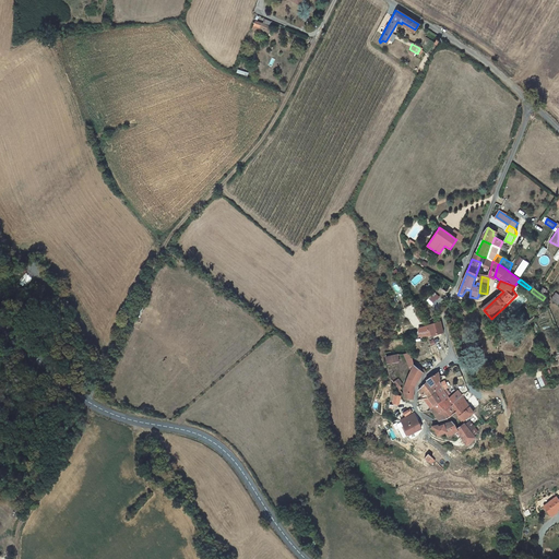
[(435,290),(428,297),(433,302),(440,296),(435,290)]
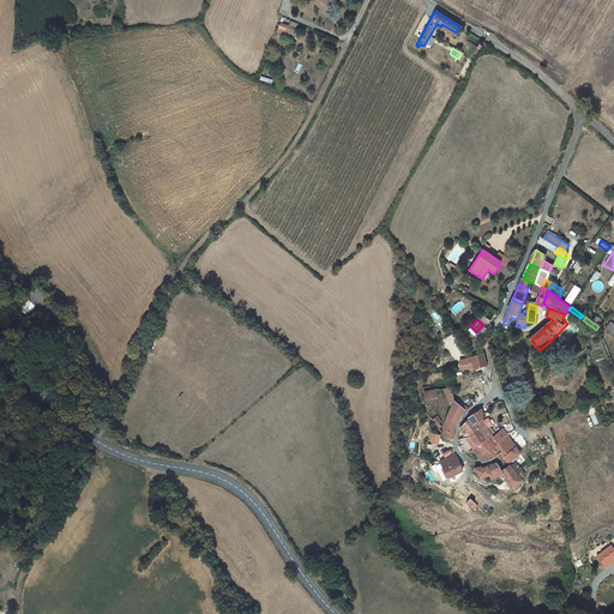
[(485,355),(474,359),(476,365),(477,369),(488,367),(485,355)]
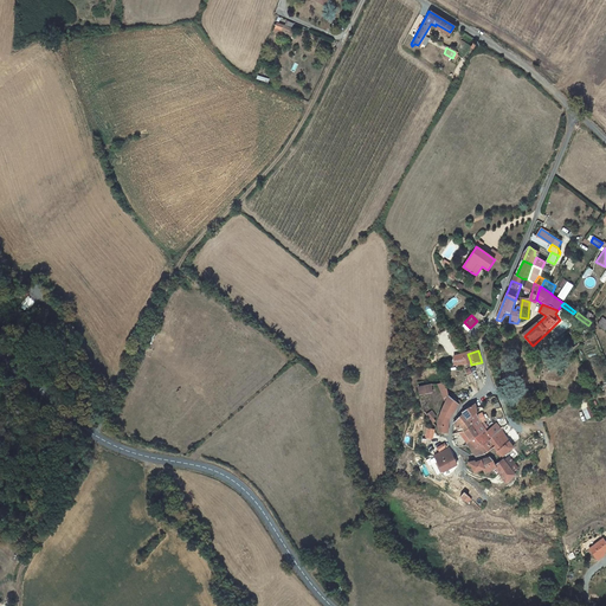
[(421,394),(434,392),(433,382),(419,386),(421,394)]
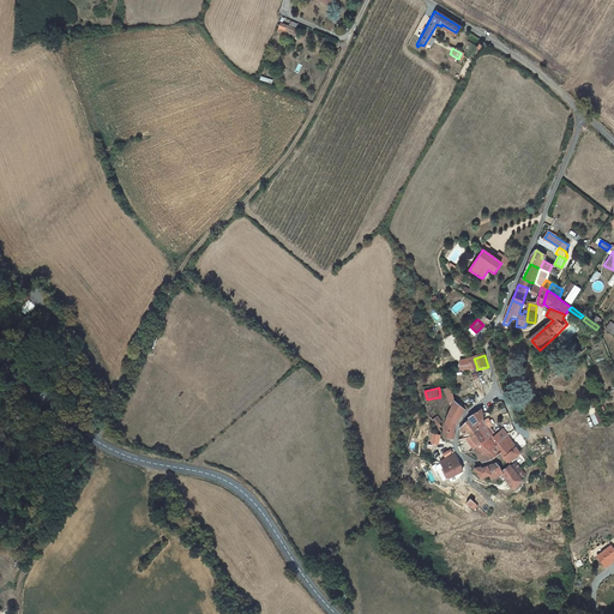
[(450,413),(455,403),(452,389),(445,390),(450,413)]
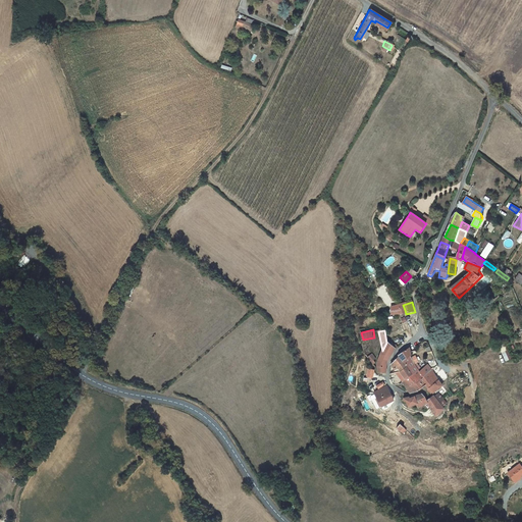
[(398,350),(386,343),(382,351),(380,357),(376,369),(379,372),(387,372),(387,366),(389,360),(398,350)]
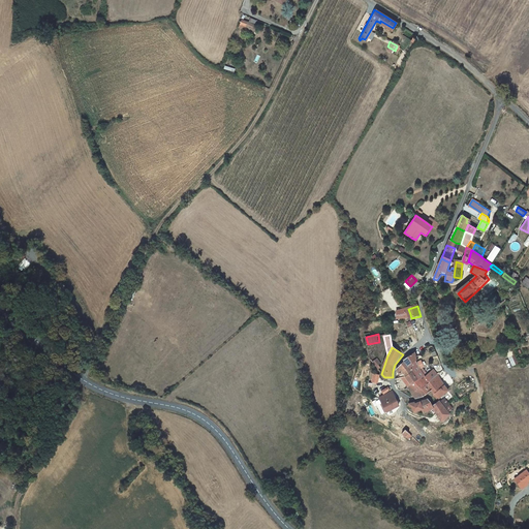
[(509,356),(512,366),(519,364),(516,353),(509,356)]
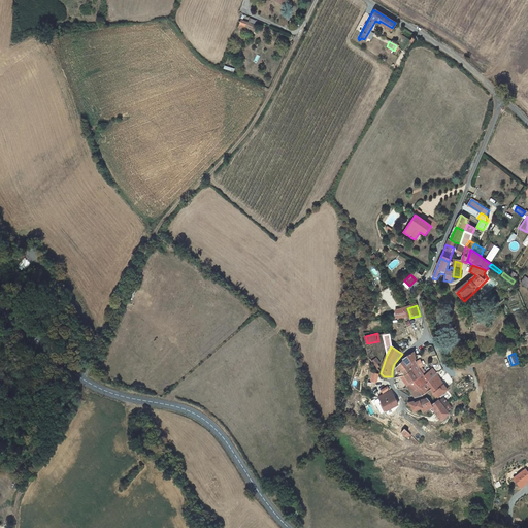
[(408,367),(416,362),(417,361),(416,357),(414,354),(404,361),(405,362),(408,367)]
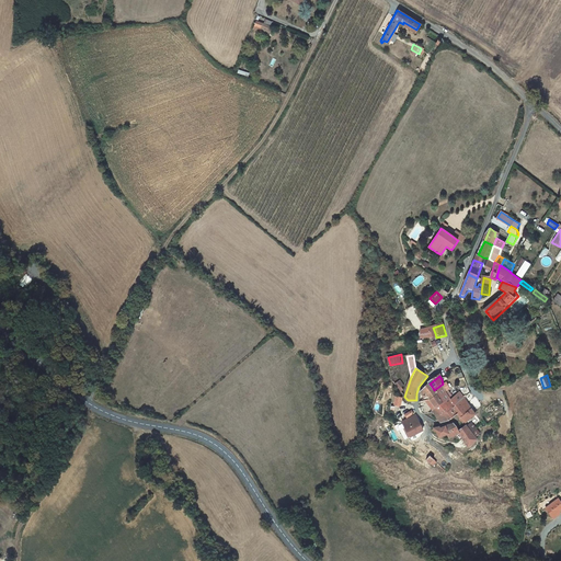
[(397,379),(393,381),(397,388),(401,393),(404,391),(402,389),(404,388),(400,380),(399,382),(397,379)]
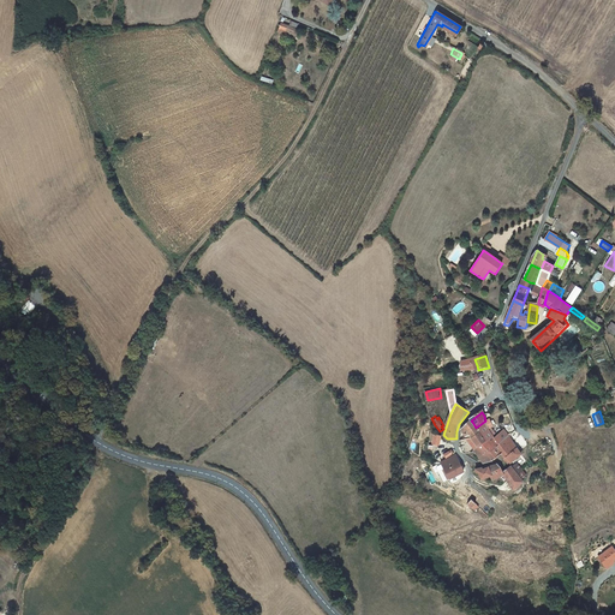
[(481,433),(476,428),(472,422),(463,431),(466,436),(470,434),(473,439),(481,433)]
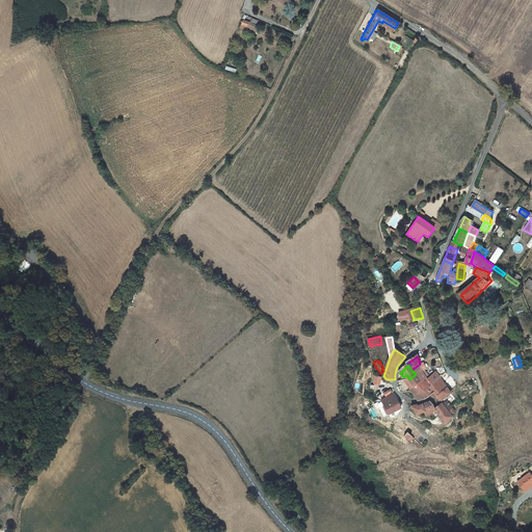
[(421,381),(428,376),(419,365),(411,370),(416,374),(421,381)]
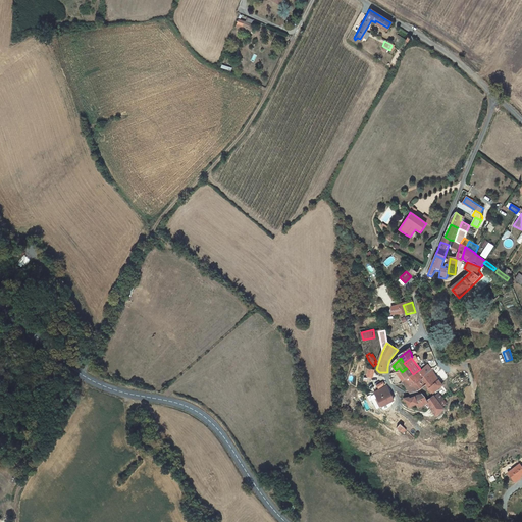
[(421,371),(425,376),(432,370),(428,365),(421,371)]
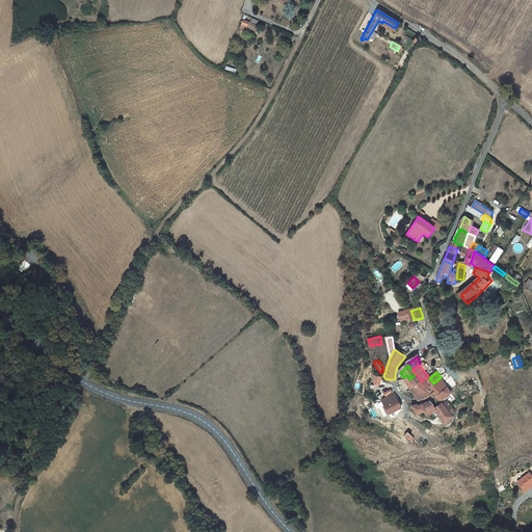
[(418,383),(422,388),(424,386),(421,381),(416,374),(409,379),(411,382),(415,387),(418,383)]
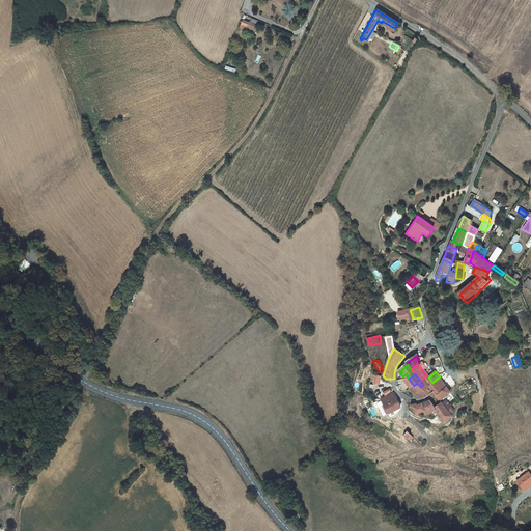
[(432,383),(428,378),(427,375),(420,381),(423,385),(421,387),(423,391),(427,396),(434,392),(429,385),(432,383)]
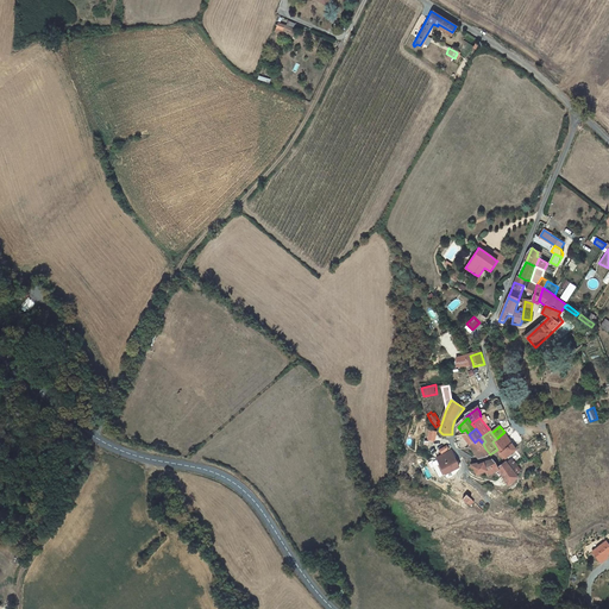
[(509,433),(507,431),(504,432),(496,439),(493,441),(497,450),(503,457),(507,459),(518,450),(507,434),(509,433)]
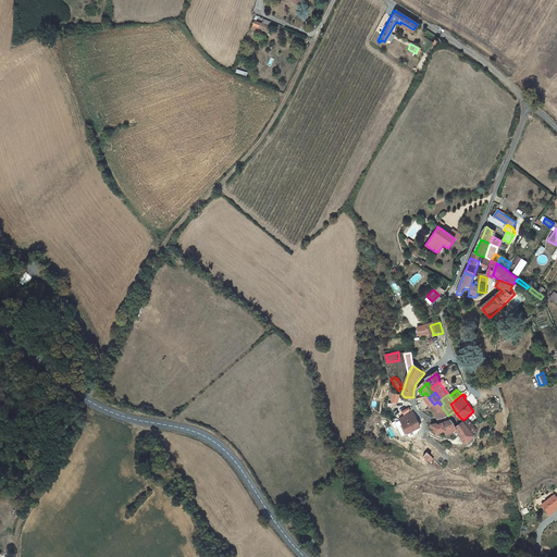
[(444,410),(442,406),(437,401),(434,405),(431,409),(436,416),(444,410)]
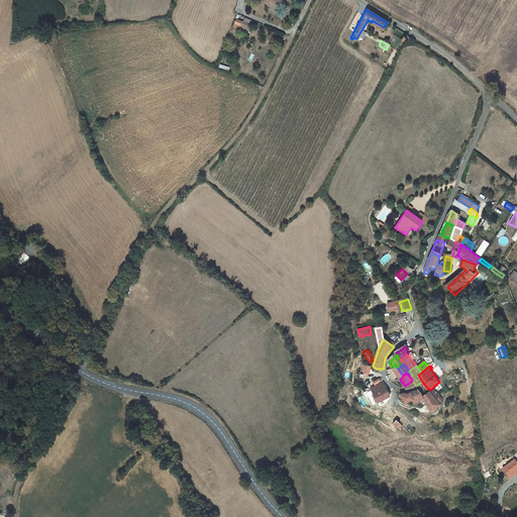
[(416,386),(412,381),(405,386),(406,389),(412,390),(416,386)]
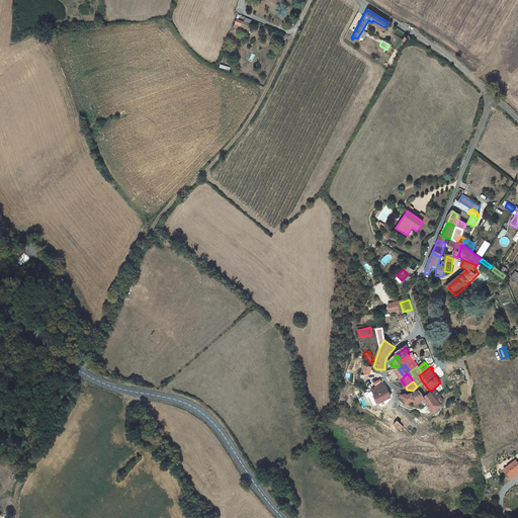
[(392,398),(383,383),(371,390),(375,397),(379,404),(392,398)]
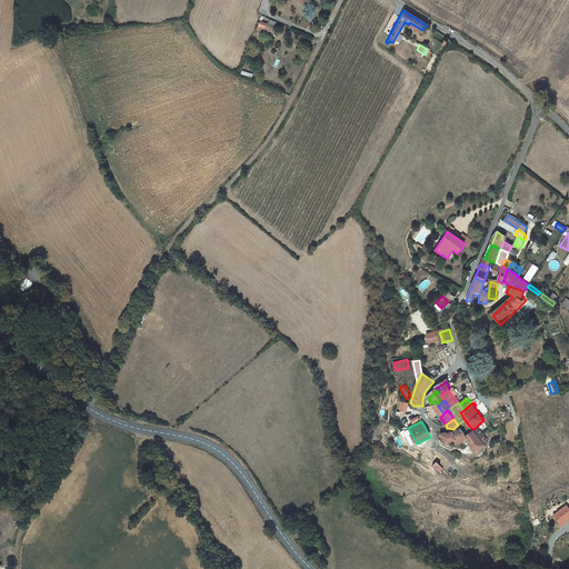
[(473,431),(485,447),(490,442),(478,427),(473,431)]
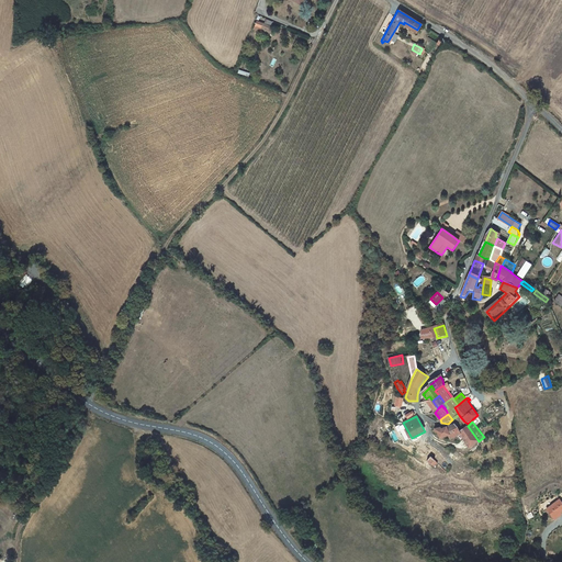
[(441,427),(435,430),(437,434),(438,434),(441,438),(448,436),(450,439),(453,438),(458,442),(463,439),(469,447),(479,441),(468,426),(461,430),(457,425),(442,429),(441,427)]
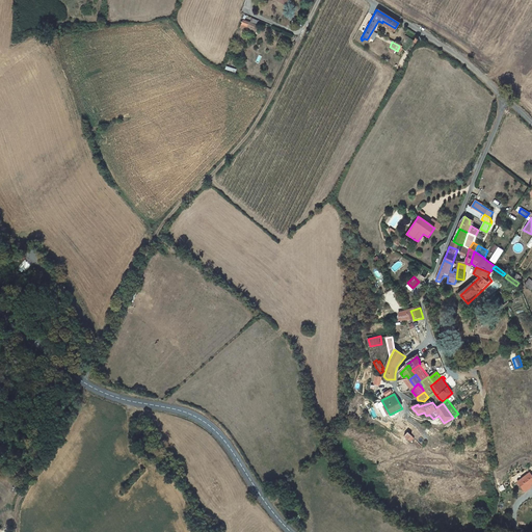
[(411,442),(416,440),(409,433),(405,436),(408,441),(410,440),(411,442)]
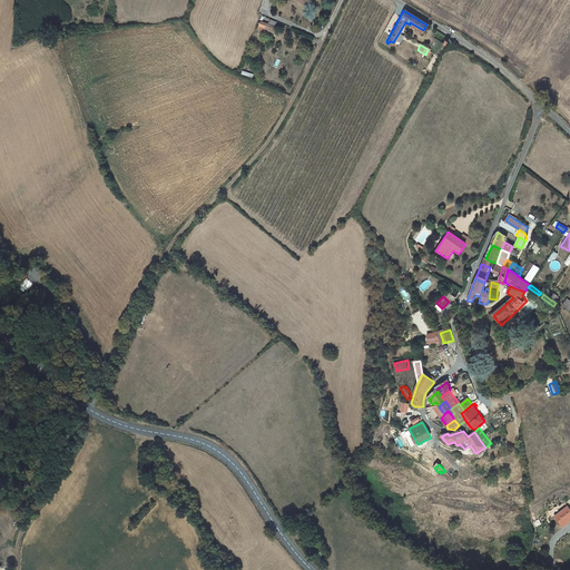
[(561,526),(569,518),(569,512),(568,509),(554,518),(561,526)]
